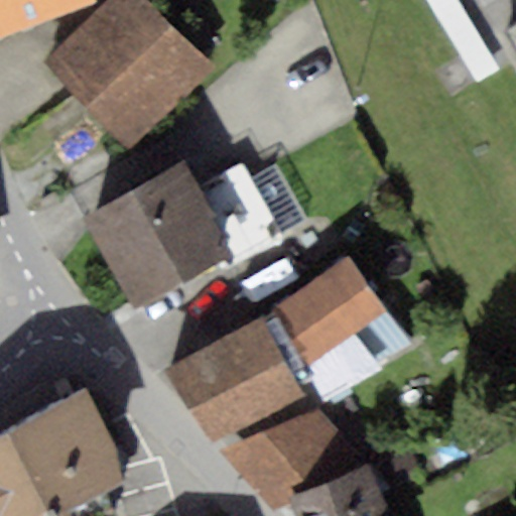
[(0,0),(0,28),(76,0),(0,0)]
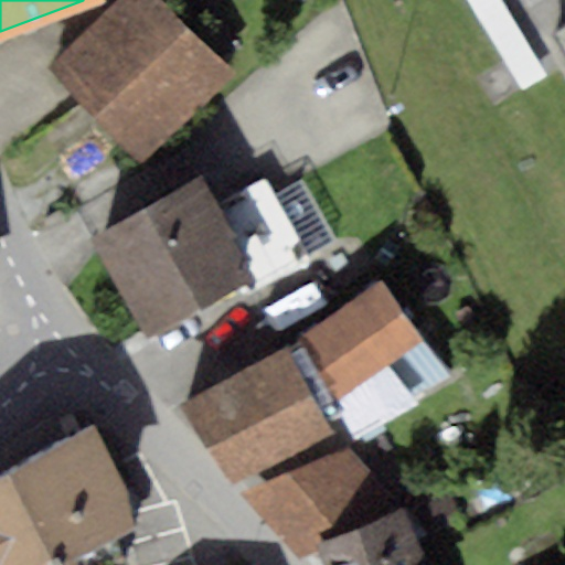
[(167,0),(130,0),(56,71),(152,172),(246,83),(167,0)]
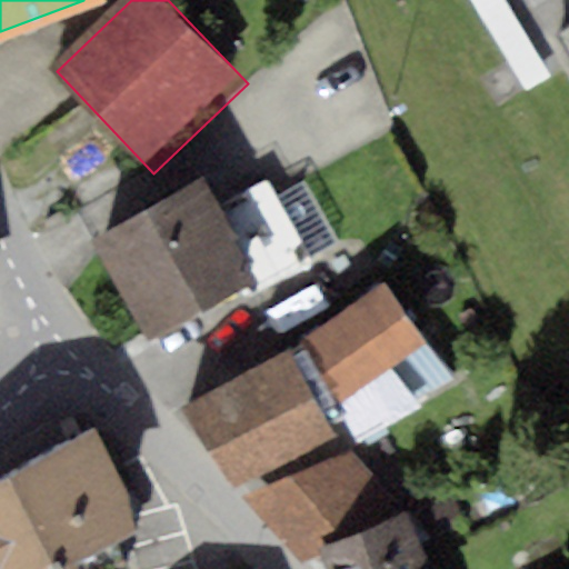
[(568,33),(551,45),(568,73),(568,33)]
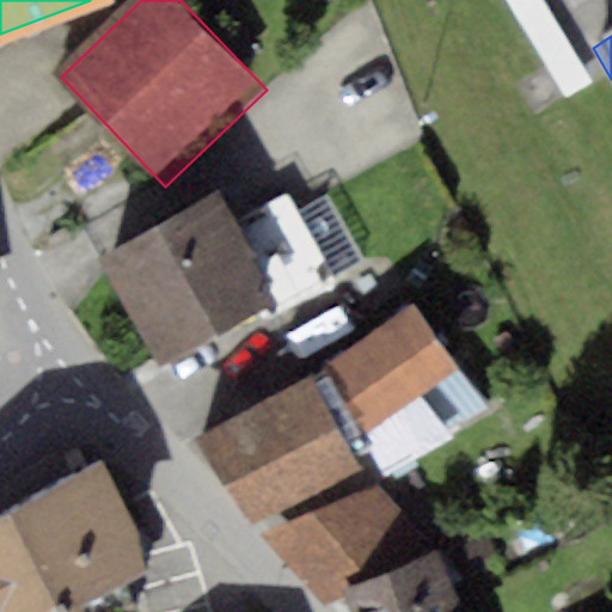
[(158,361),(262,312),(268,320),(336,282),(287,194),(236,220),(222,195),(104,252),(158,361)]
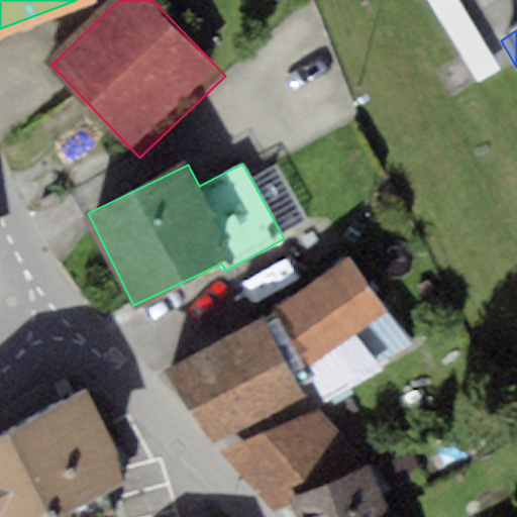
[(350,259),(272,315),(310,369),(389,311),(350,259)]
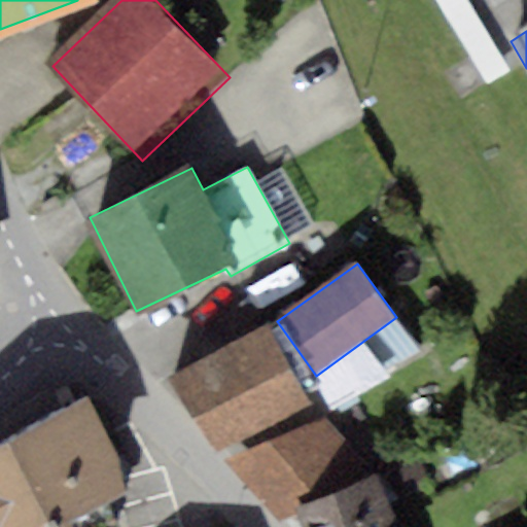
[(270,324),(182,369),(220,445),(309,400),(270,324)]
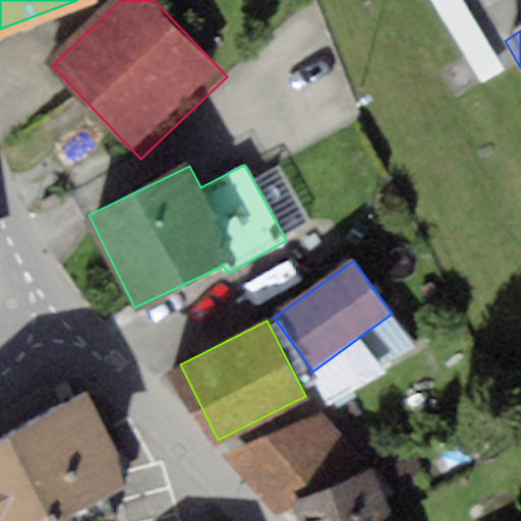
[(88,397),(0,437),(0,520),(82,520),(134,498),(88,397)]
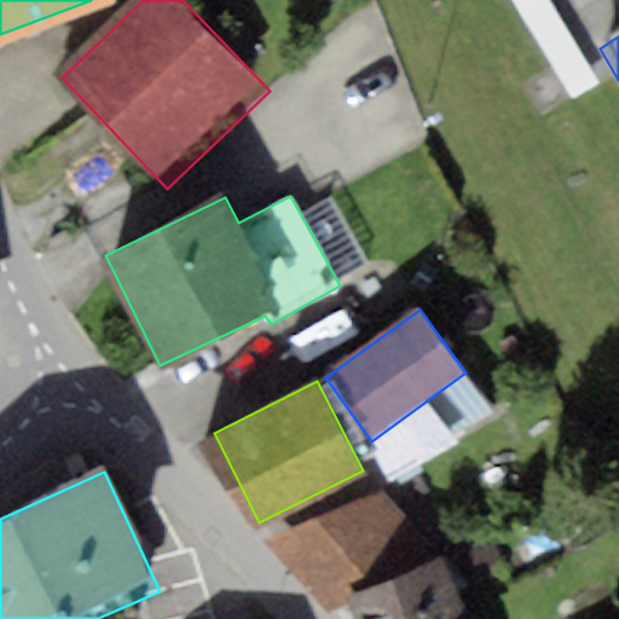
[(389,489),(275,548),(311,618),(313,618),(427,562),(389,489)]
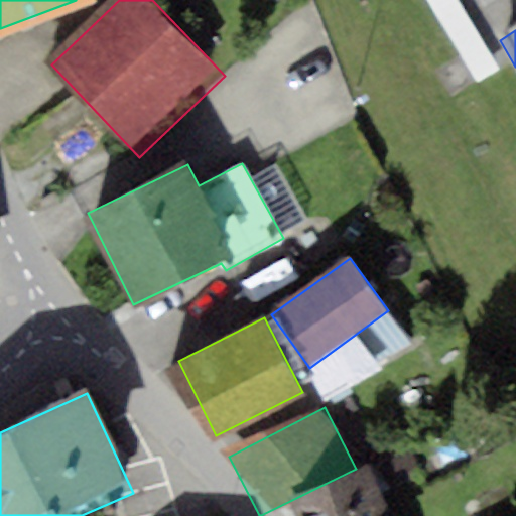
[(390,515),(384,498),(331,515),(390,515)]
